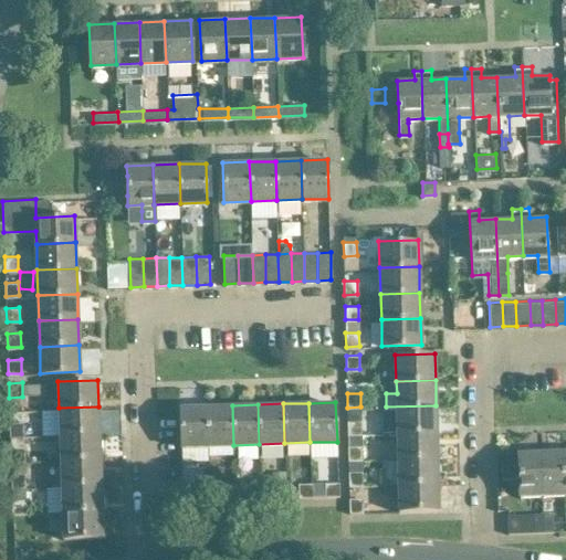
[(208,445),(233,445),(232,405),(206,407),(208,445)]
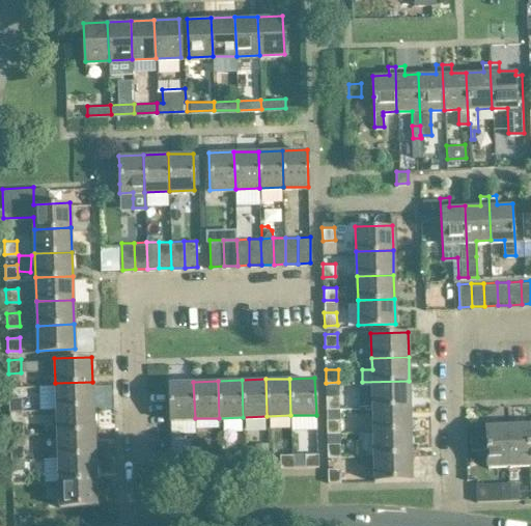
[(372,406),(410,405),(409,381),(360,382),(360,383),(371,382),(372,406)]
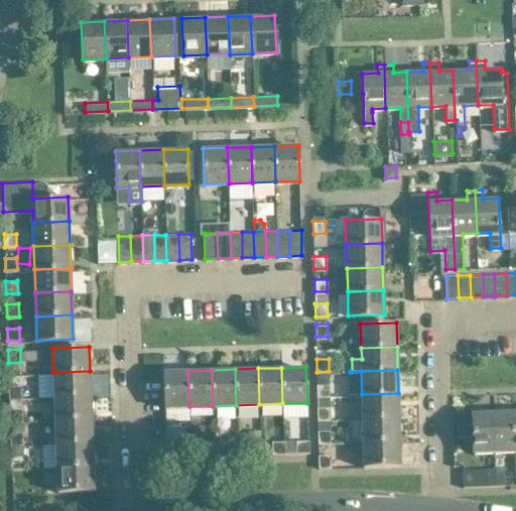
[(54,395),(91,394),(90,371),(53,372),(54,395)]
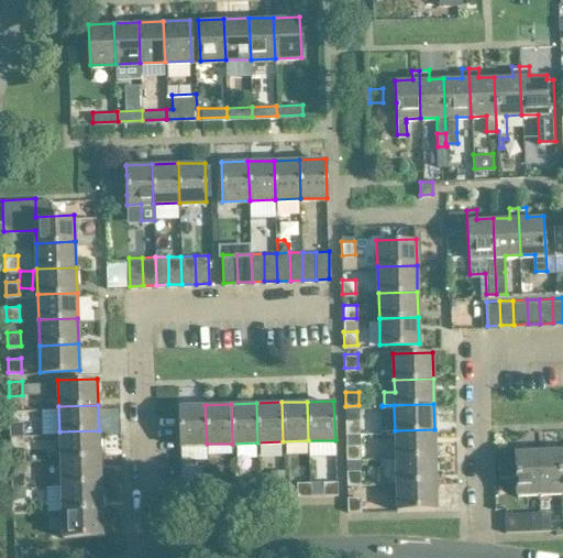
[(180,445),(207,444),(205,405),(178,405),(180,445)]
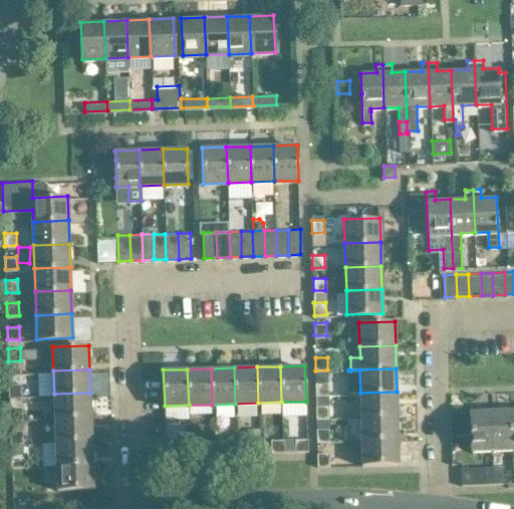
[(316,393),(328,393),(327,380),(315,382),(316,393)]
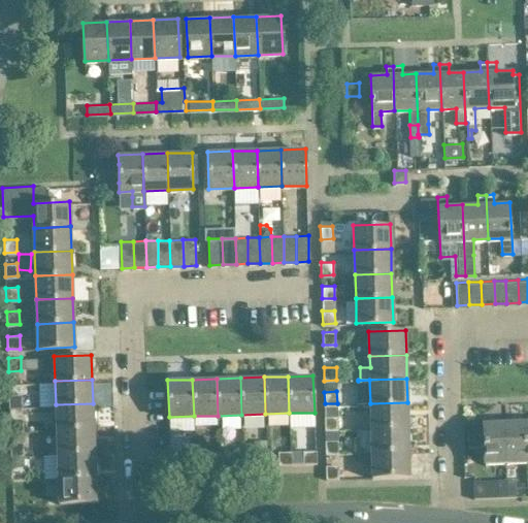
[(9,406),(22,405),(22,393),(9,393),(9,406)]
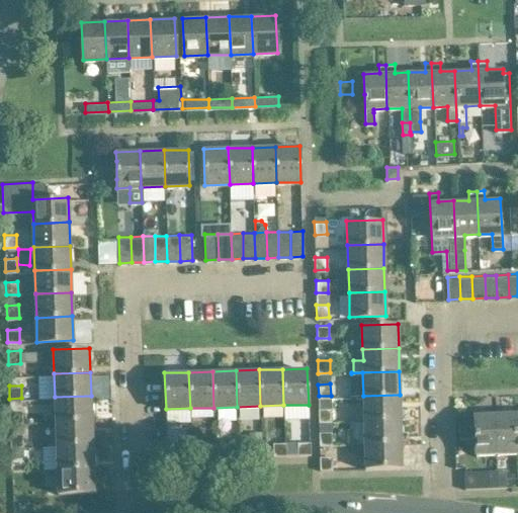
[(364,419),(400,418),(400,395),(363,396),(364,419)]
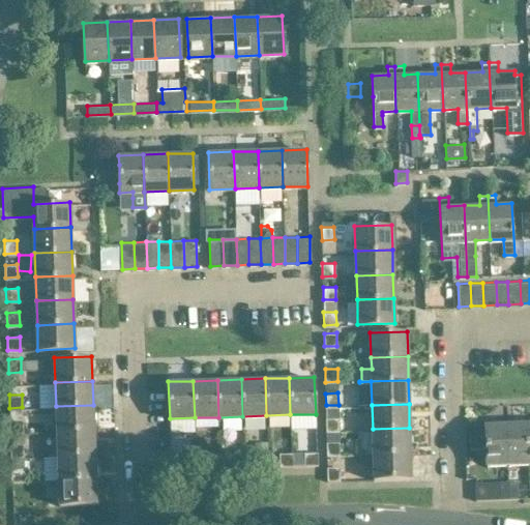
[(57,431),(94,429),(93,405),(56,406),(57,431)]
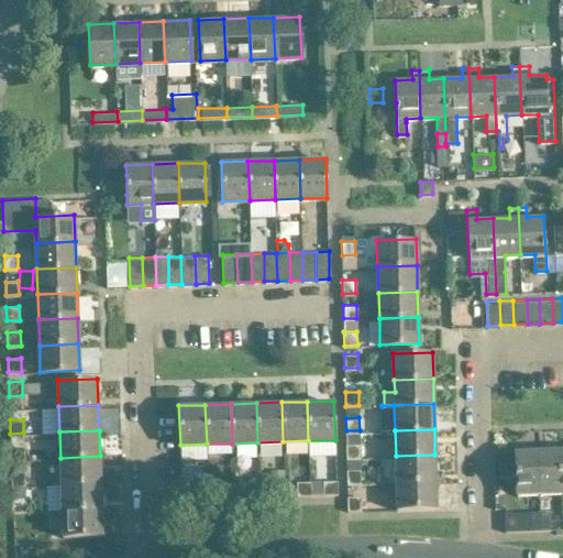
[(346,456),(360,456),(360,430),(346,430),(346,456)]
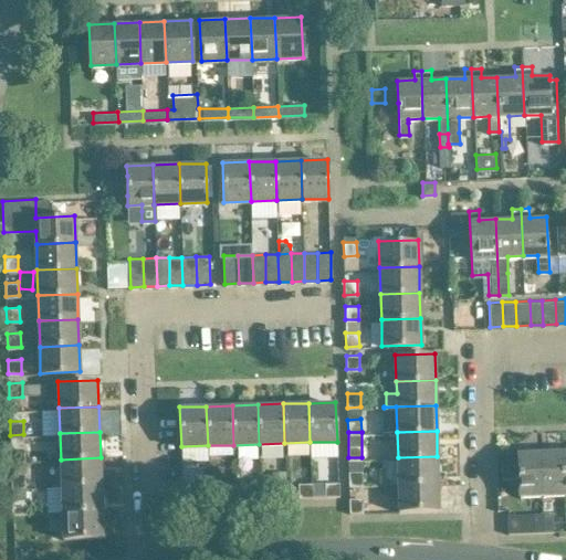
[(11,461),(24,461),(23,434),(10,435),(11,461)]
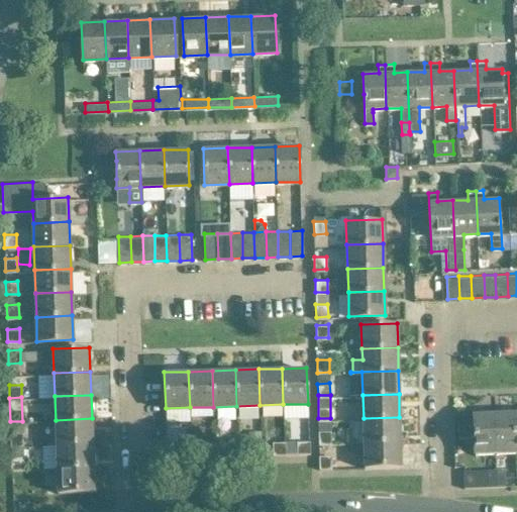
[(495,452),(515,451),(513,411),(493,412),(495,452)]
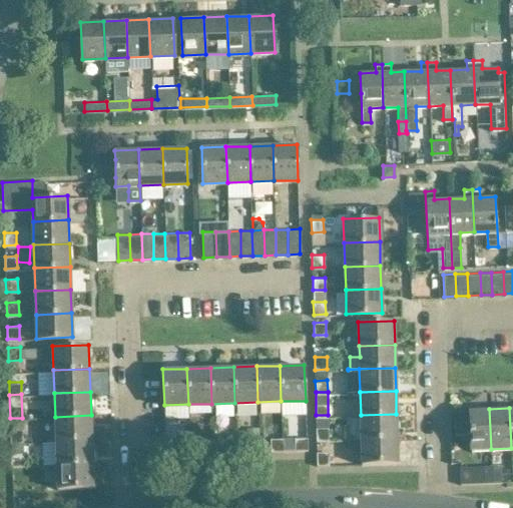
[(471,450),(491,449),(489,409),(454,411),(455,433),(470,432),(471,450)]
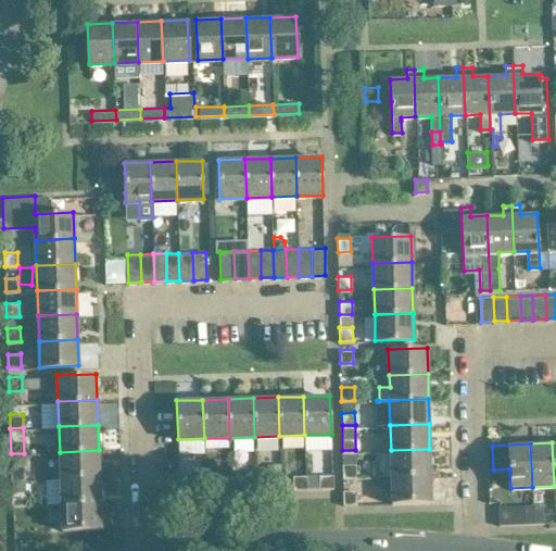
[(391,450),(377,451),(378,476),(391,476),(430,475),(429,449),(391,450)]
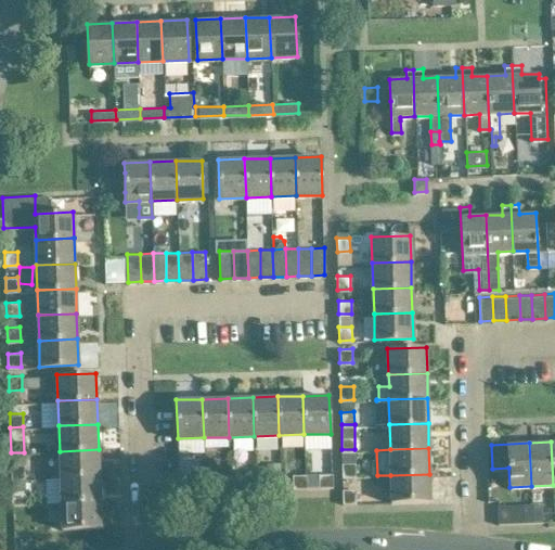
[(61,476),(99,475),(99,449),(60,451),(61,476)]
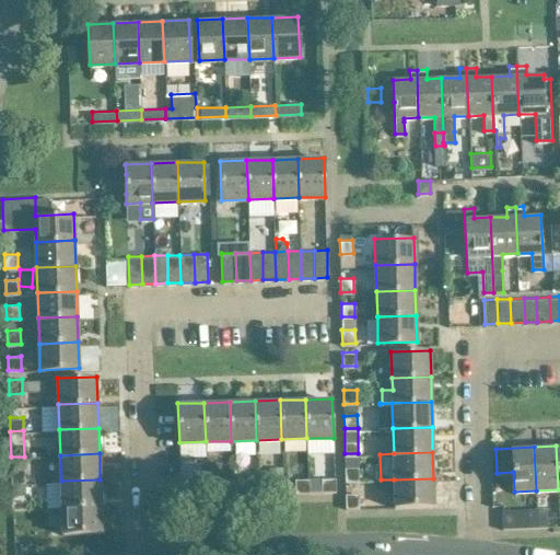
[(346,480),(359,480),(358,453),(345,453),(346,480)]
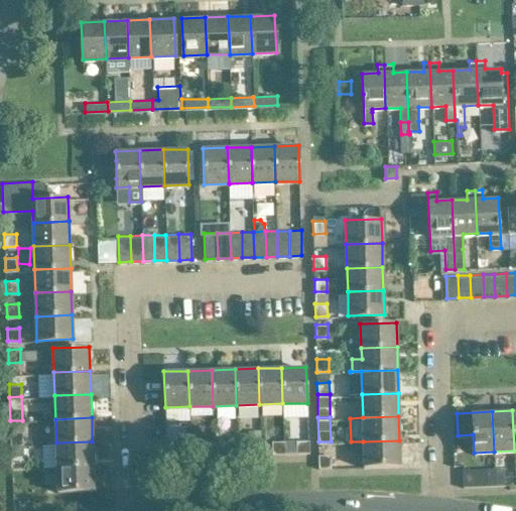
[(249,441),(261,440),(261,431),(248,431),(249,441)]
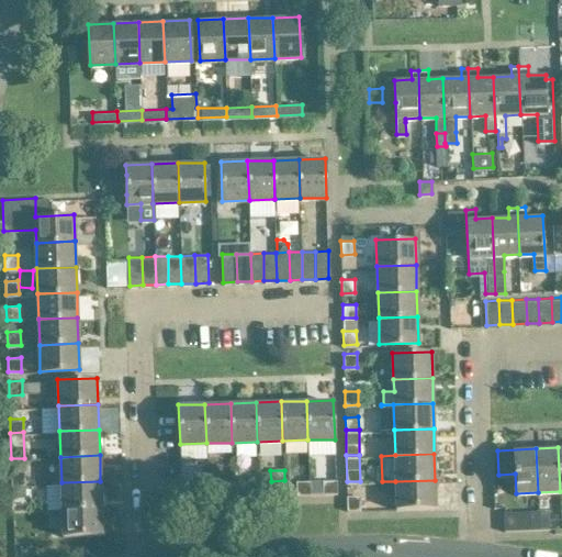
[(337,492),(336,478),(323,479),(323,492),(337,492)]
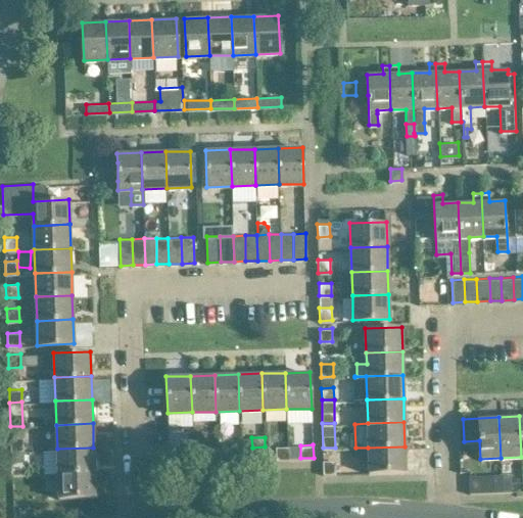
[(276,459),(289,458),(288,445),(276,446),(276,459)]
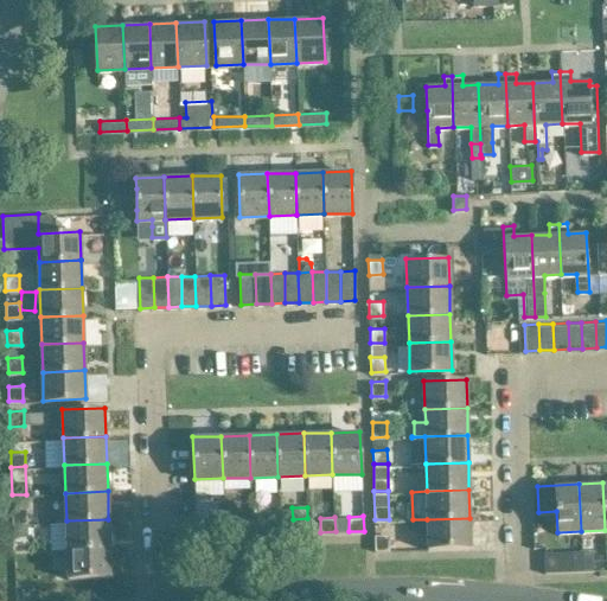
[(293,534),(307,532),(307,518),(293,519),(293,534)]
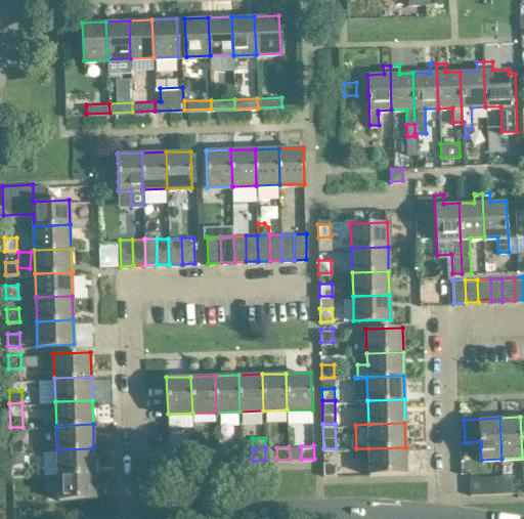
[(405,447),(368,448),(369,473),(405,472),(405,447)]
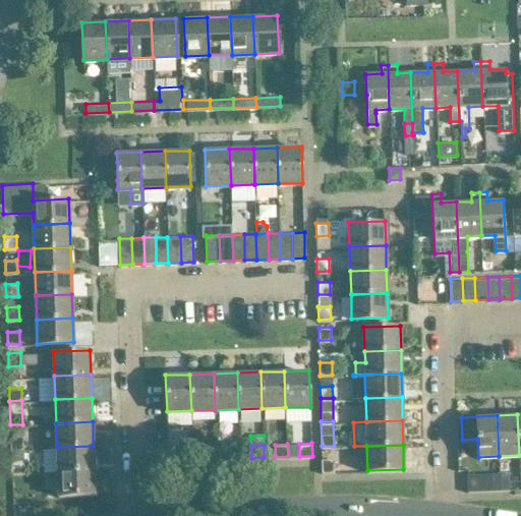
[(57,470),(94,469),(93,446),(57,447),(57,470)]
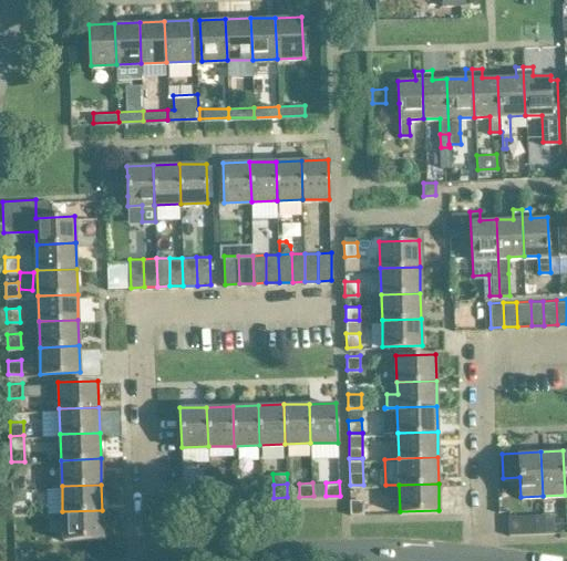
[(248,499),(261,498),(261,485),(248,486),(248,499)]
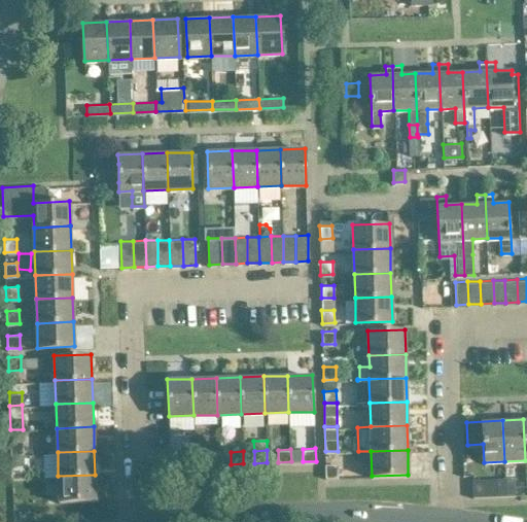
[(207,464),(219,464),(219,452),(206,452),(207,464)]
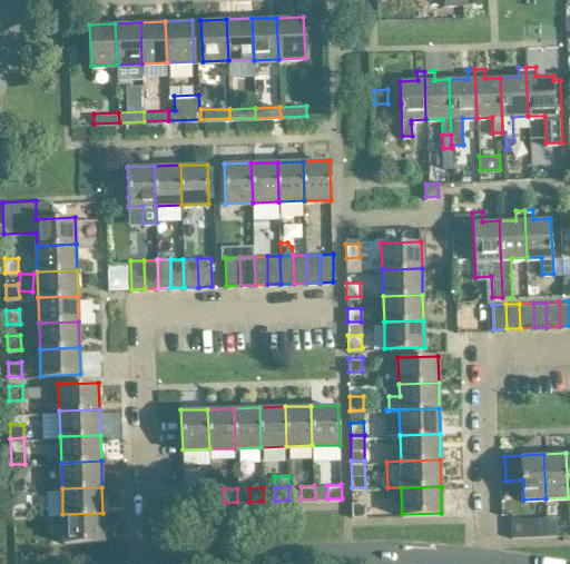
[(198,490),(184,490),(185,503),(198,503),(198,490)]
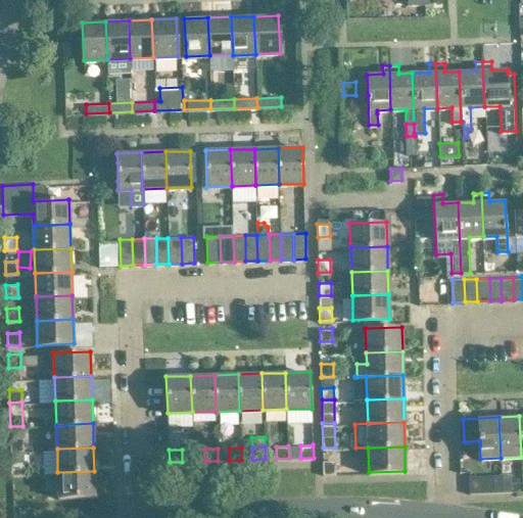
[(335,460),(323,460),(323,473),(335,473),(335,460)]
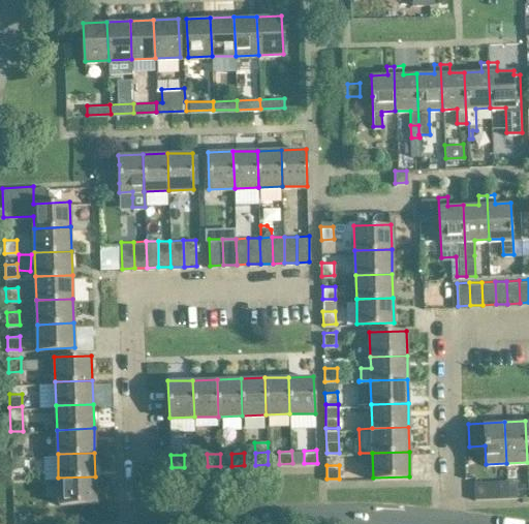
[(95,476),(58,478),(58,482),(59,495),(59,502),(96,501),(95,476)]
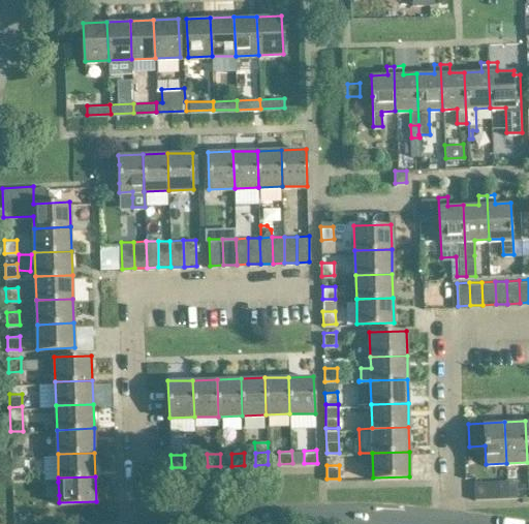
[(506,480),(507,496),(518,496),(517,479),(506,480)]
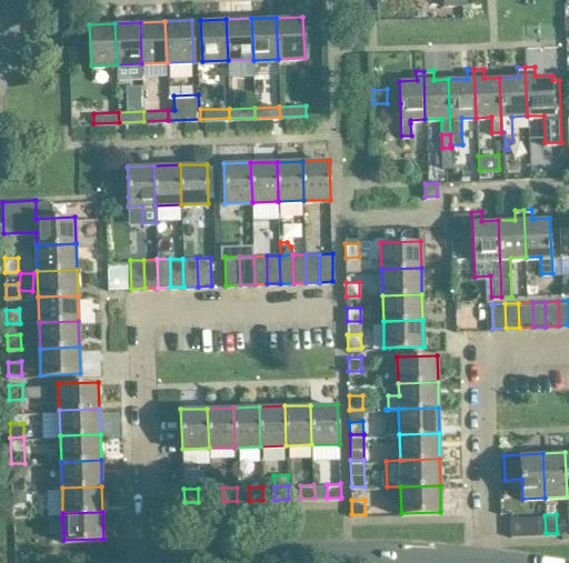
[(510,535),(546,533),(545,515),(510,516),(510,535)]
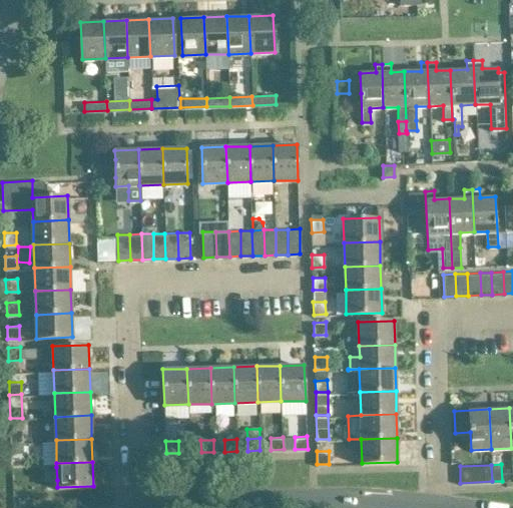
[(24,489),(24,476),(12,476),(12,489),(24,489)]
